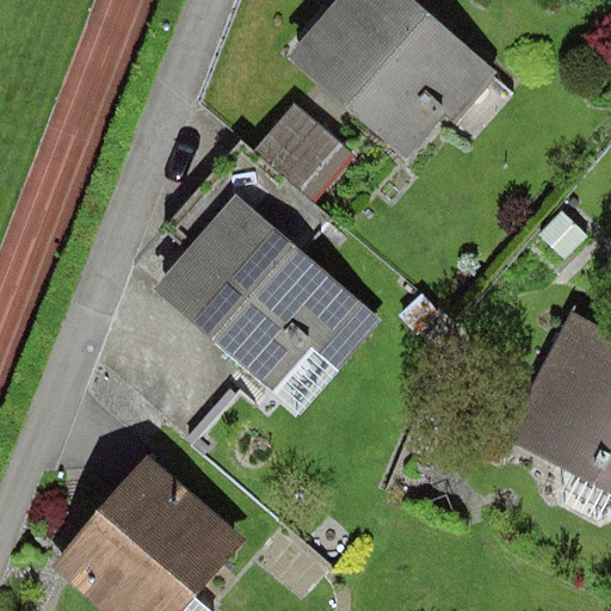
[(414,0),(337,0),(288,56),(407,161),(446,116),(456,125),(501,74),(414,0)]
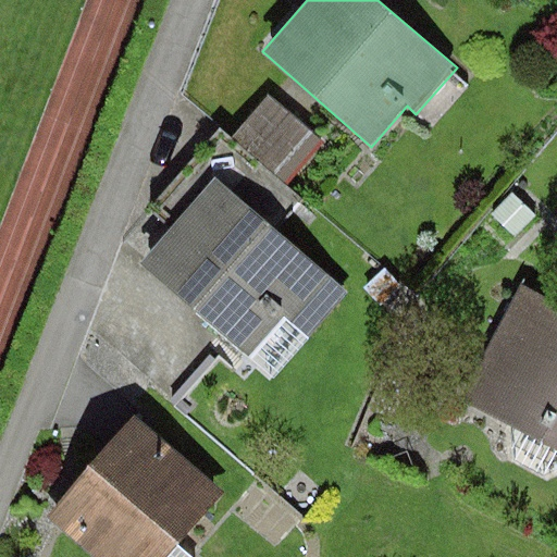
[(269,96),(232,137),(288,186),(324,144),(269,96)]
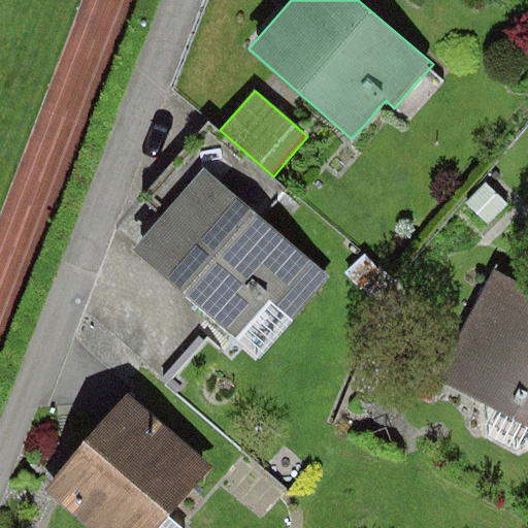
[(332,277),(205,166),(130,250),(254,359),(290,318),(293,321),(332,277)]
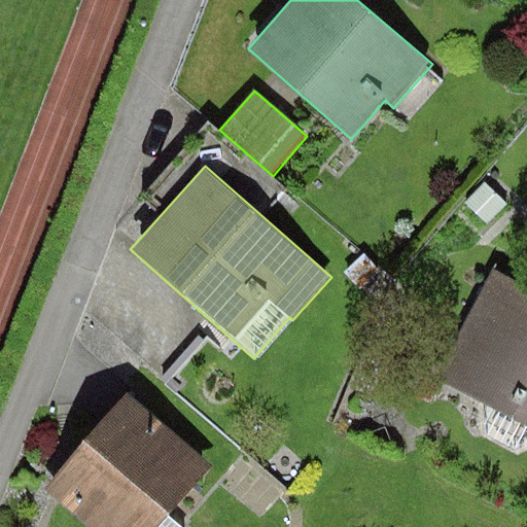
[(485,185),(466,204),(489,224),(506,206),(485,185)]
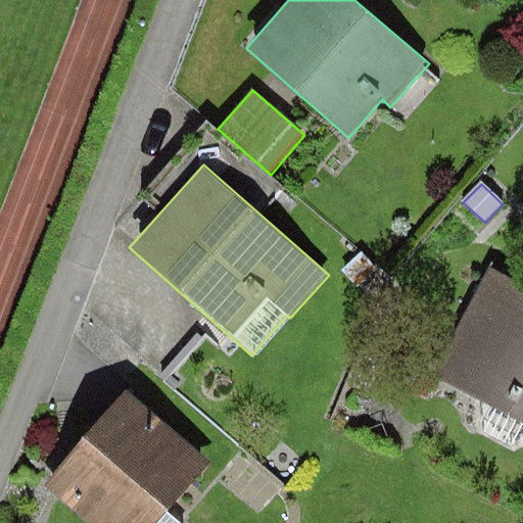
[(522,288),(489,271),(434,376),(522,422),(522,288)]
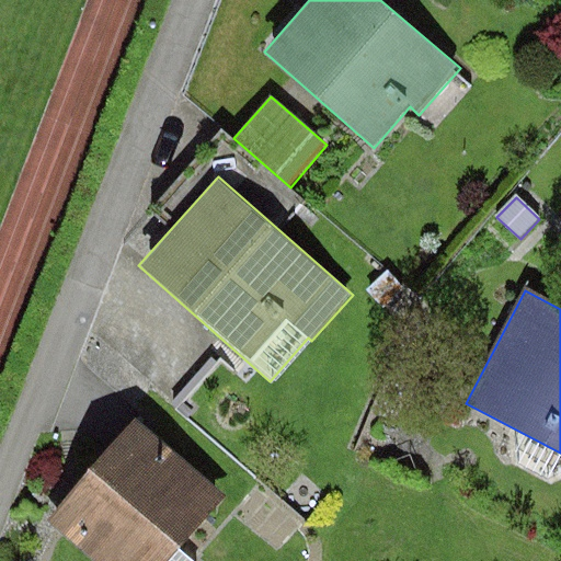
[(172,560),(229,495),(138,418),(48,522),(93,560),(172,560)]
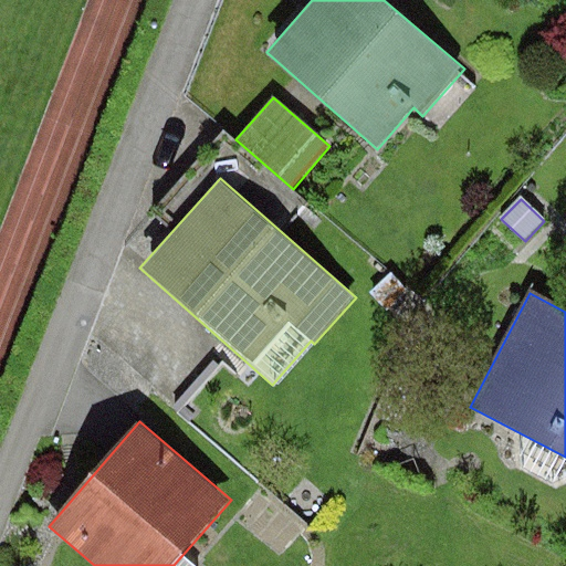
All buildings are outlined.
